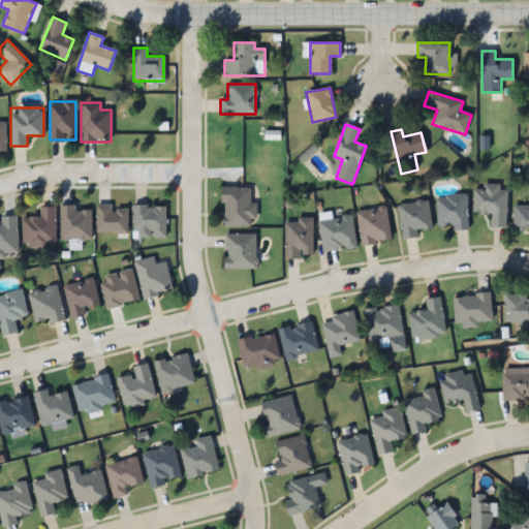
[(491,226),(505,227),(507,190),(499,190),(499,187),(474,185),(472,213),(492,214),(491,226)]
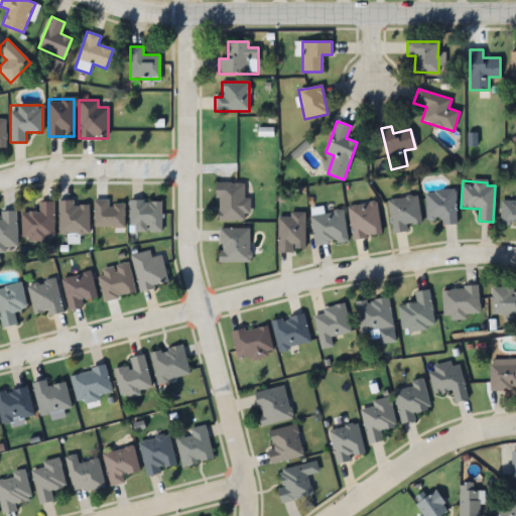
[(248,198),(245,198),(245,182),(217,182),(217,220),(248,221),(248,198)]
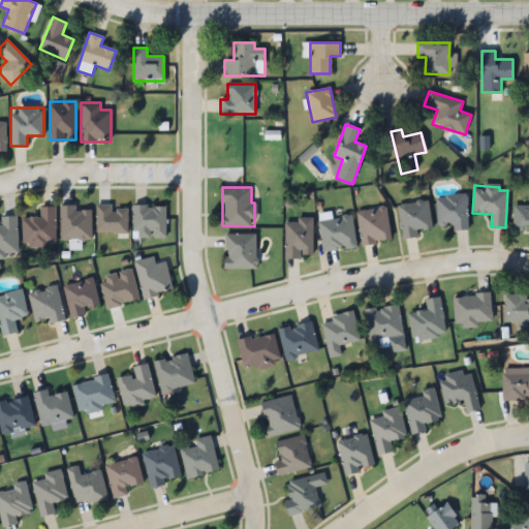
[(452,230),(467,230),(467,195),(437,195),(437,224),(452,224),(452,230)]
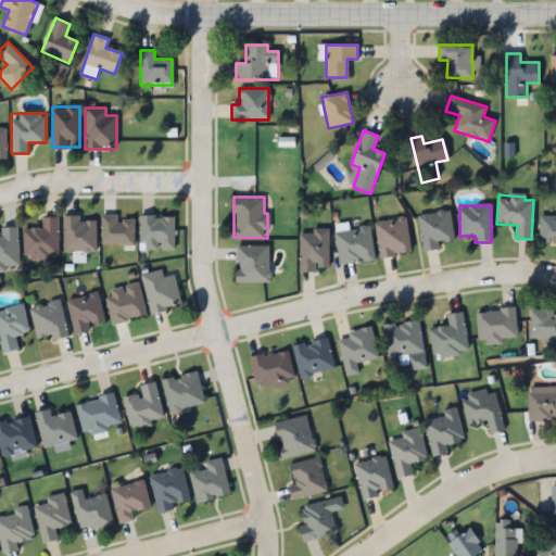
[(422,251),(438,249),(438,243),(454,241),(450,211),(418,215),(422,251)]
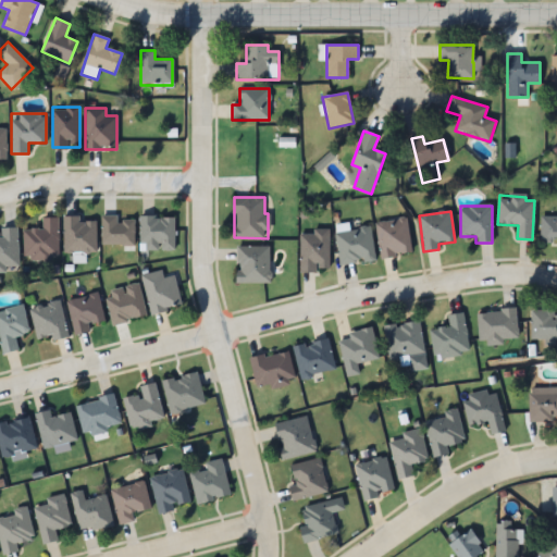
[(102,215),(102,245),(135,245),(135,219),(118,219),(118,215),(102,215)]
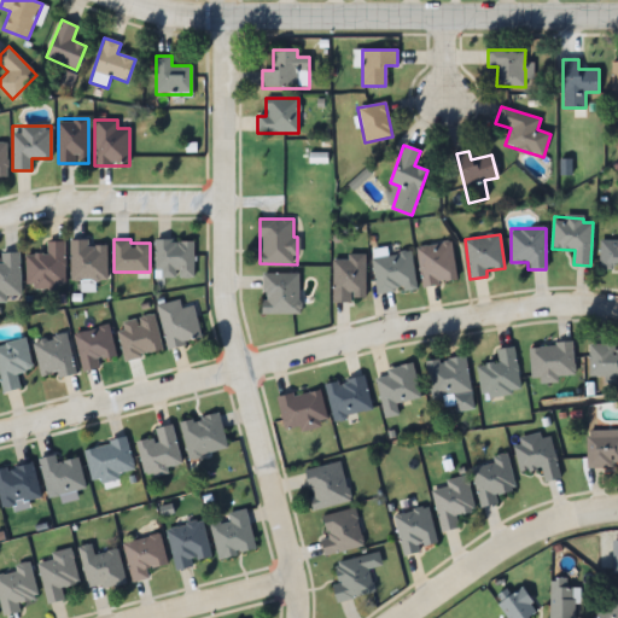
[(28,287),(64,287),(64,240),(46,240),(46,254),(28,254),(28,287)]
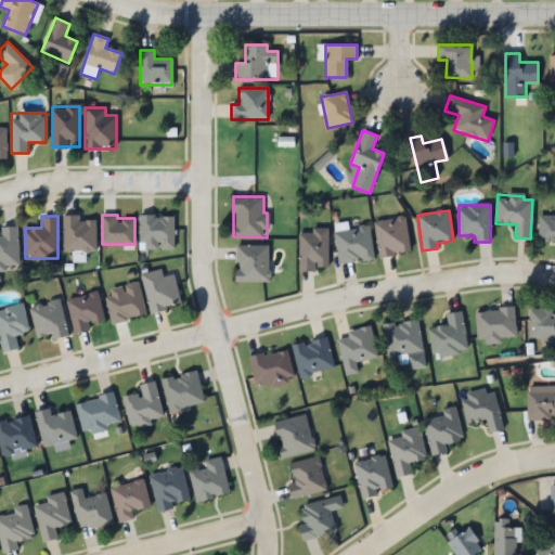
[(63,216),(63,252),(95,252),(95,218),(79,218),(79,216),(63,216)]
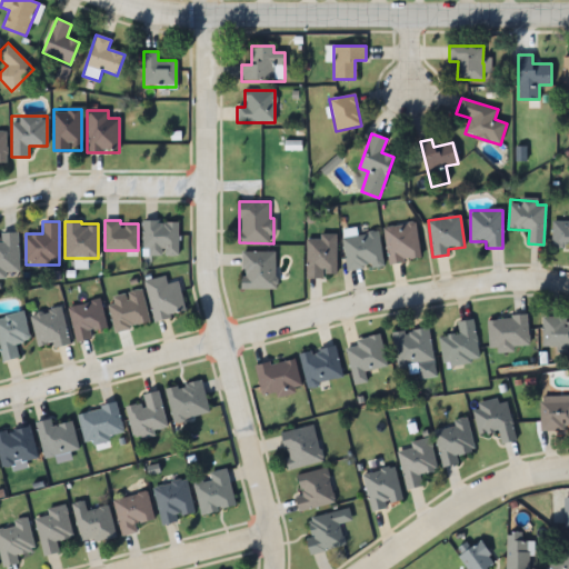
[(178,256),(178,221),(143,221),(143,256),(178,256)]
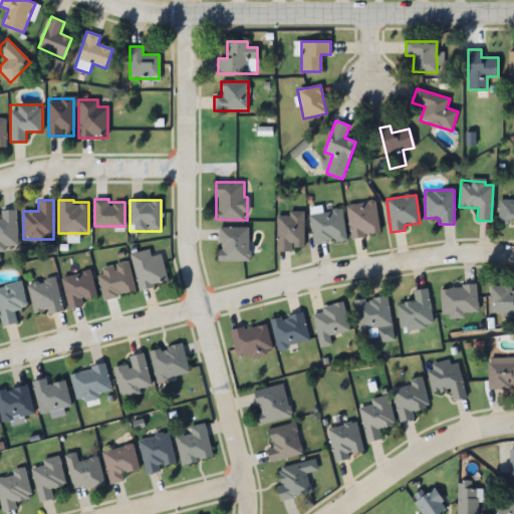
[(499,224),(513,224),(513,200),(499,200),(499,224)]
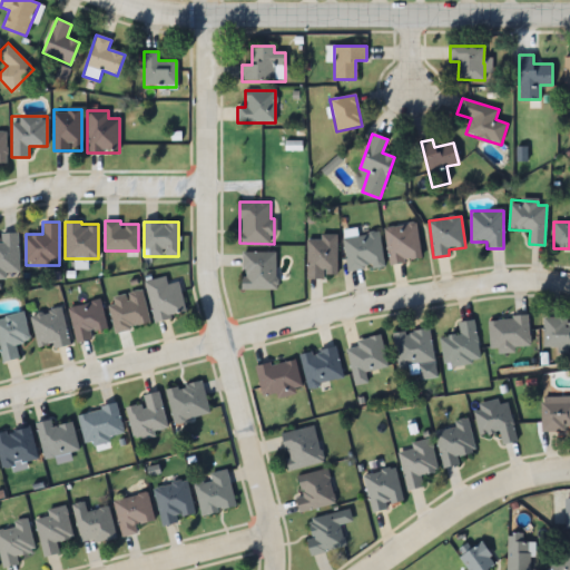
[(421,259),(415,223),(384,227),(390,264),(421,259)]
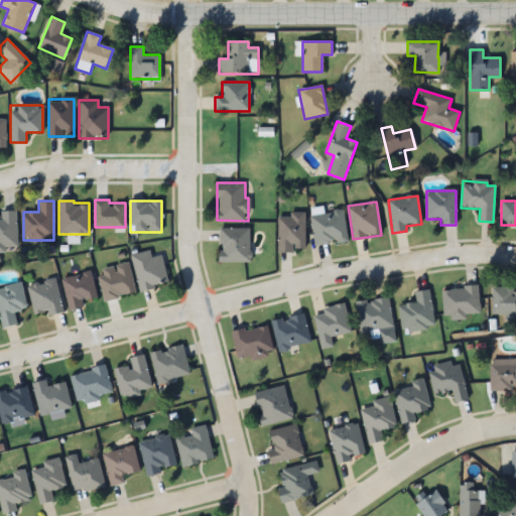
[(0,251),(17,251),(17,212),(0,212),(0,251)]
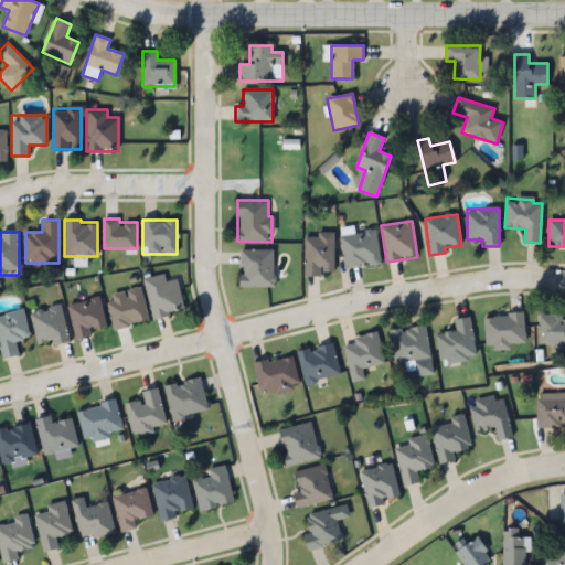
[(343,268),(380,265),(376,232),(341,234),(343,268)]
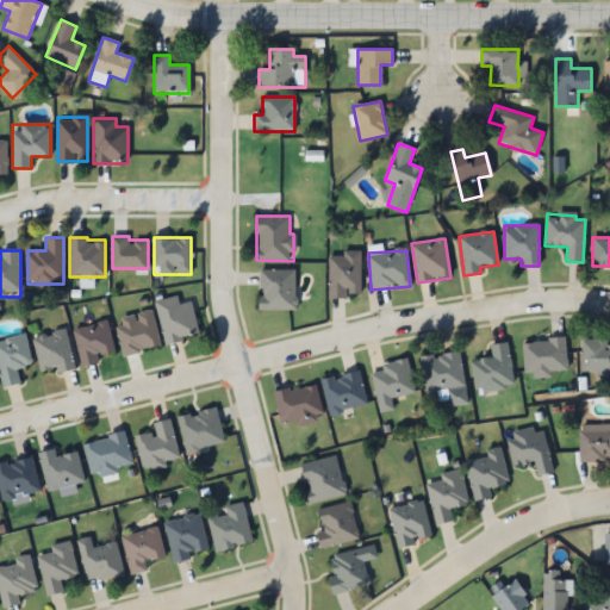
[(360,251),(328,251),(328,298),(360,298),(360,251)]
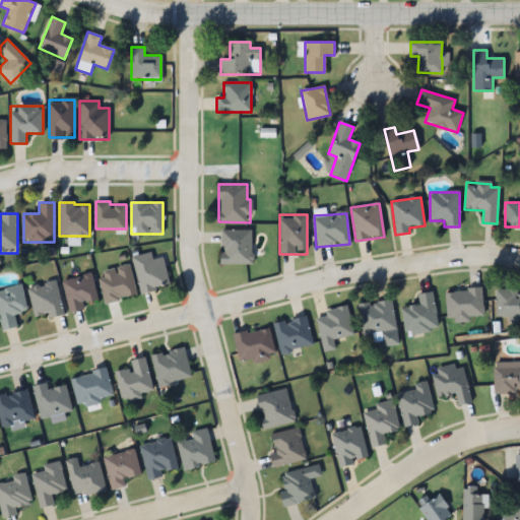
[(252,230),(220,230),(220,263),(251,264),(252,230)]
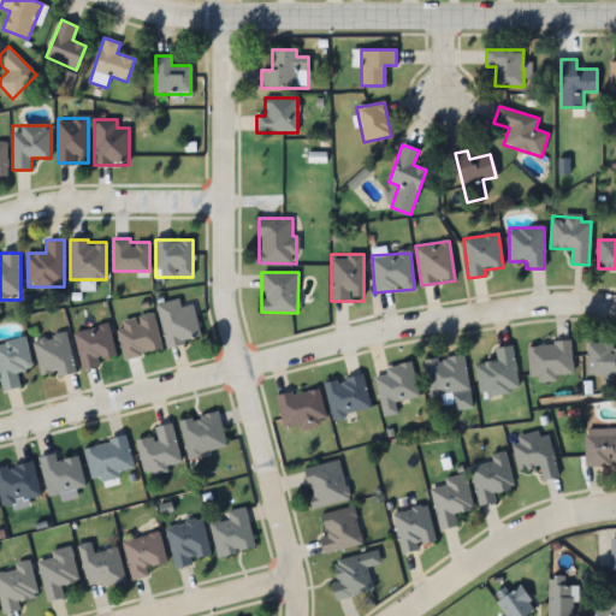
[(201,339),(193,304),(181,307),(178,298),(157,303),(166,347),(201,339)]
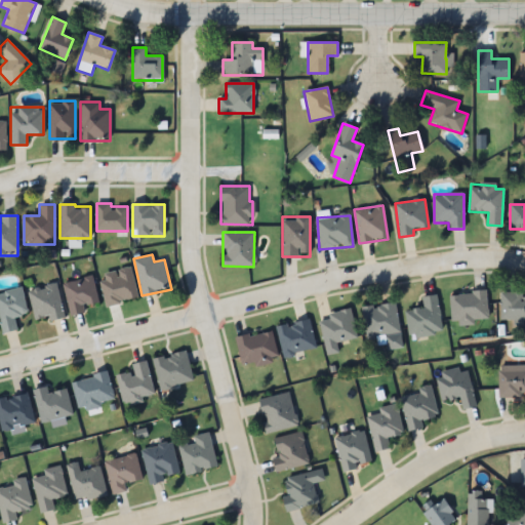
[(137,299),(131,268),(99,273),(106,305),(137,299)]
